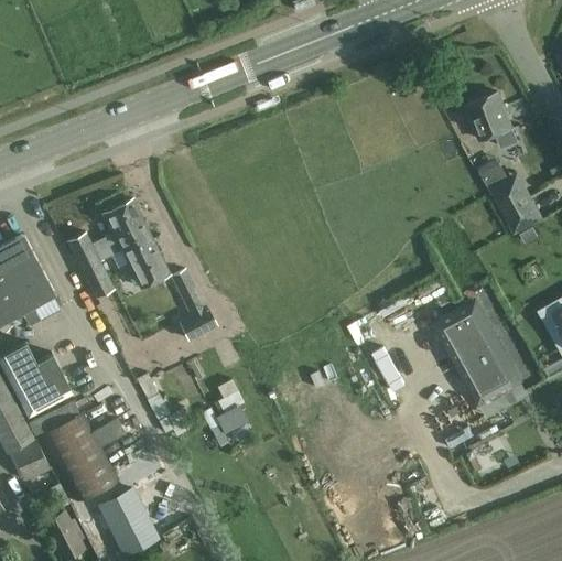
[(499,94),(467,106),(482,141),(497,135),(504,150),(519,143),(512,129),(499,94)]
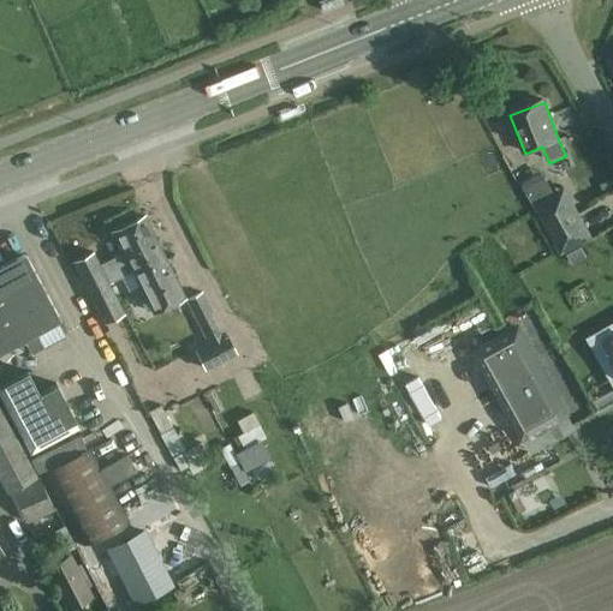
[(533,184),(516,143),(499,149),(516,191),(533,184)]
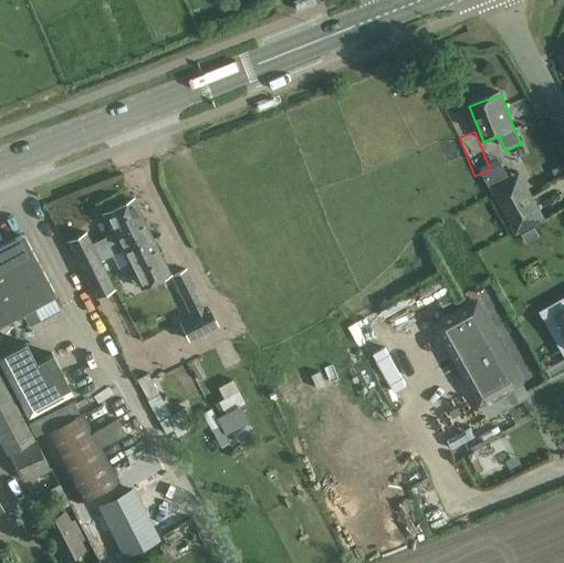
[(519,235),(545,220),(521,175),(493,190),(519,235)]
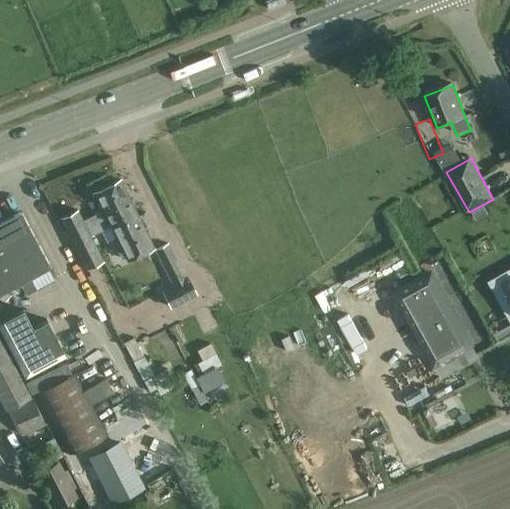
[(80,212),(64,220),(89,272),(102,266),(105,264),(93,238),(105,233),(139,216),(123,182),(96,195),(105,213),(85,223),(80,212)]
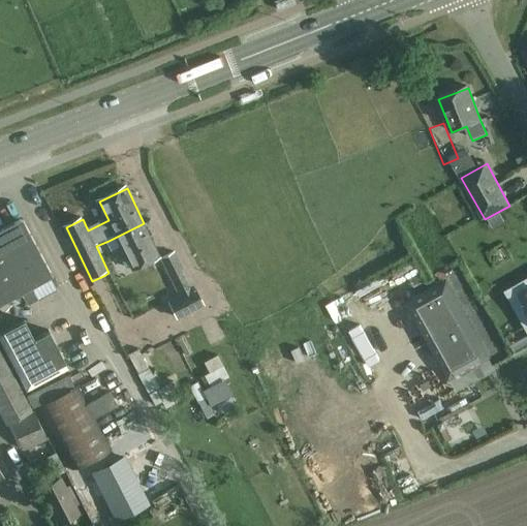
[(495,229),(506,223),(502,215),(490,222),(495,229)]
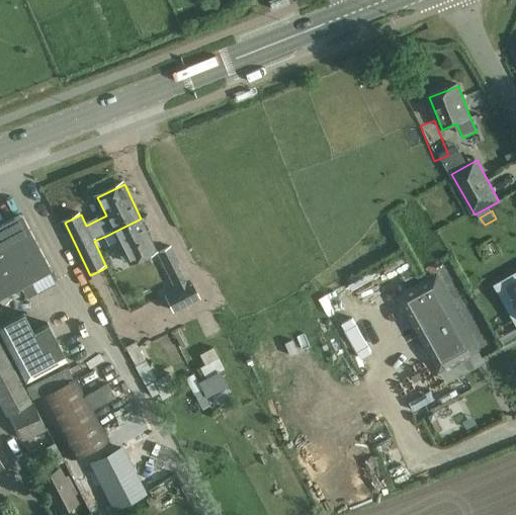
[(37,293),(31,281),(51,271),(22,218),(0,229),(0,297),(12,291),(18,304),(37,293)]
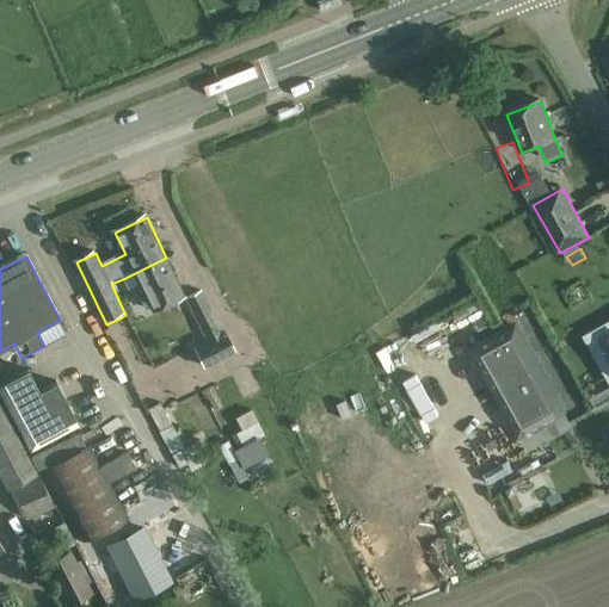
[(166,258),(125,278),(131,291),(141,287),(154,315),(186,299),(173,271),(166,258)]
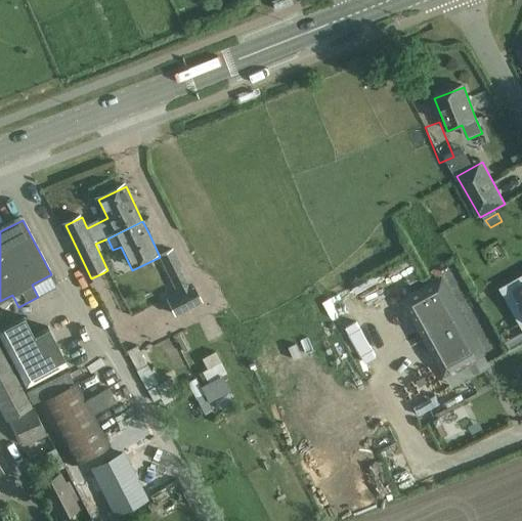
[(194,288),(192,289),(174,252),(161,259),(178,296),(169,301),(177,317),(203,304),(194,288)]
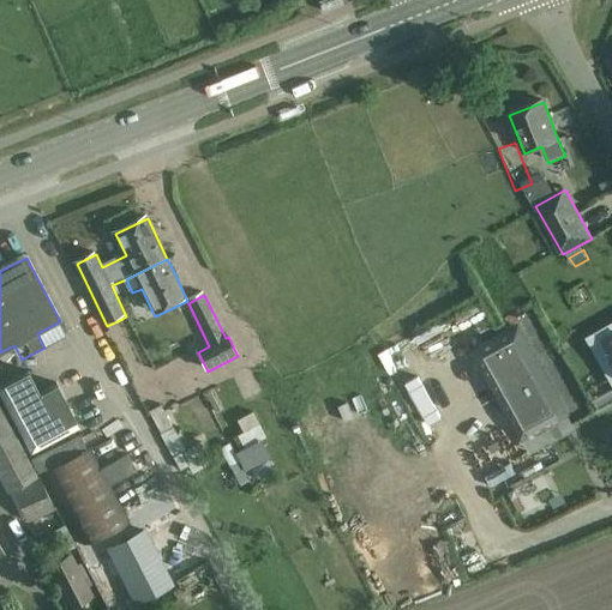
[(550,318),(540,297),(519,307),(529,327),(550,318)]
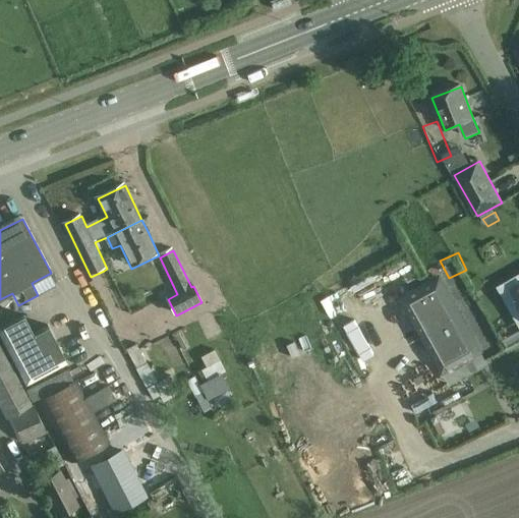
[(154,310),(166,304),(163,298),(145,306),(130,277),(116,283),(136,326),(156,317),(154,310)]
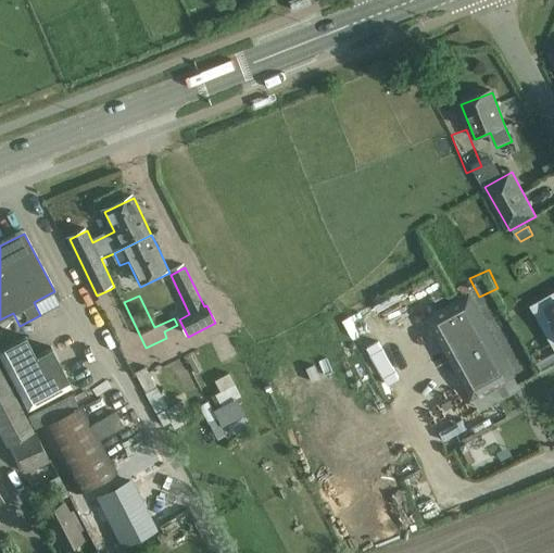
[(470,300),(432,322),(475,398),(513,376),(470,300)]
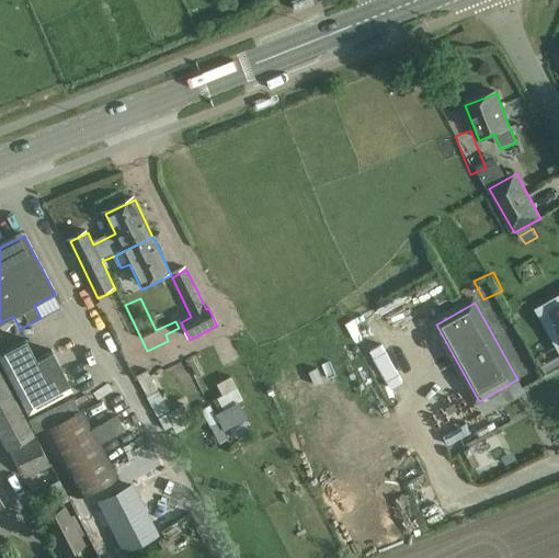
[(249,331),(237,334),(241,354),(253,352),(249,331)]
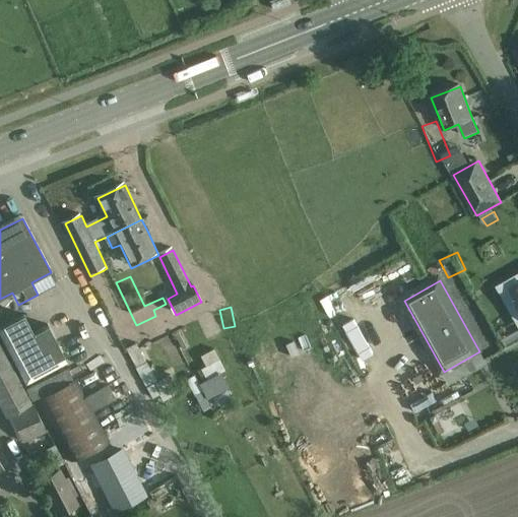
[(496,338),(517,331),(517,328),(512,311),(490,319),(496,338)]
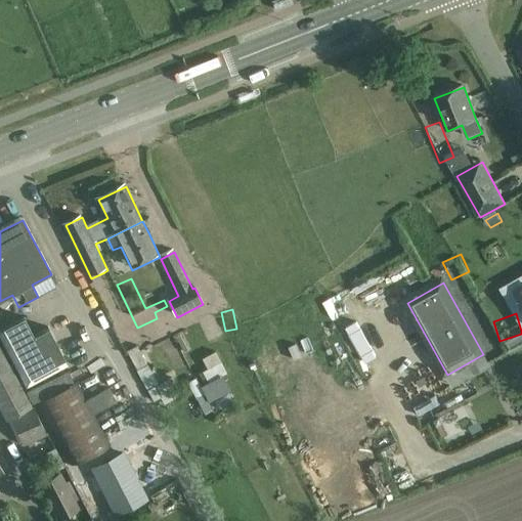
[(24,319),(0,331),(0,341),(26,389),(68,367),(48,332),(34,339),(24,319)]
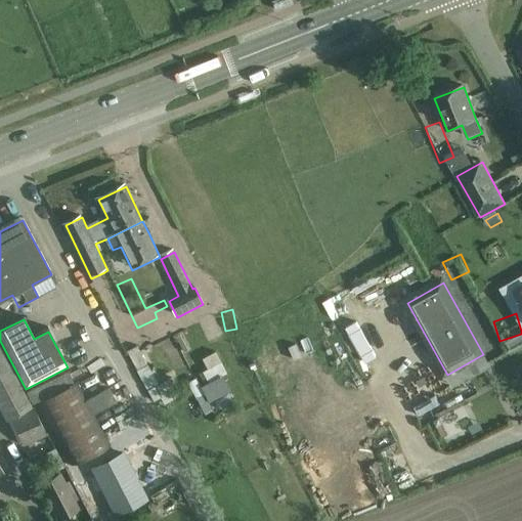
[(153,360),(162,355),(151,338),(141,343),(153,360)]
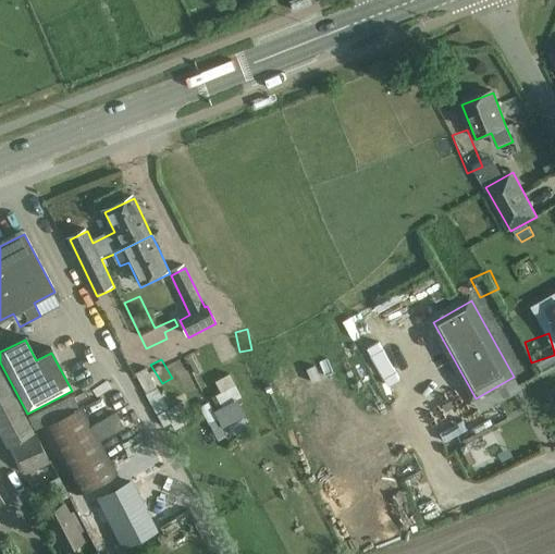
[(0,434),(8,451),(13,447),(36,435),(1,370),(0,370),(0,434)]
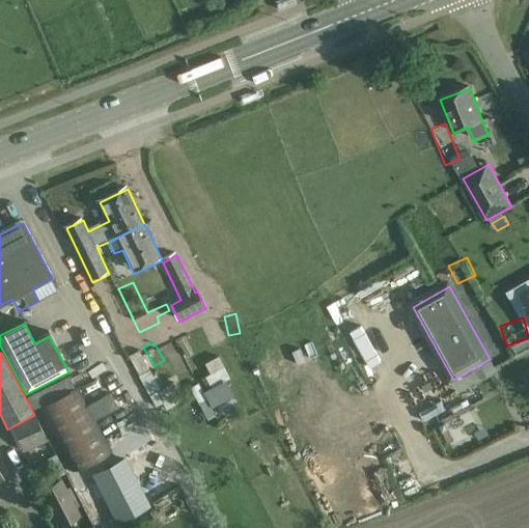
[(212,390),(227,383),(230,381),(225,369),(220,359),(205,366),(211,377),(206,379),(202,381),(207,392),(212,390)]
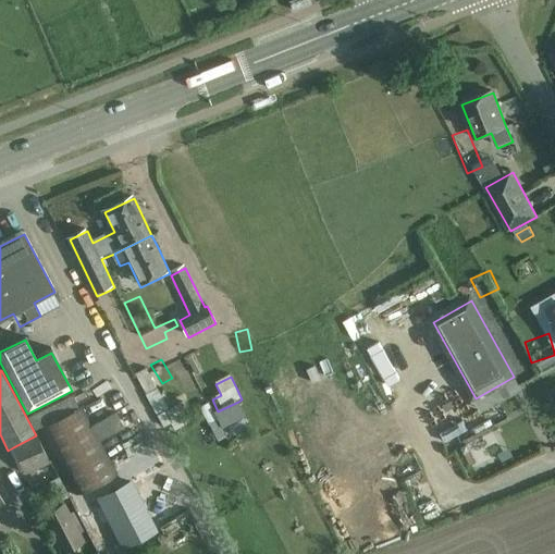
[(85,408),(42,430),(86,518),(128,497),(100,441),(123,429),(116,416),(94,427),(85,408)]
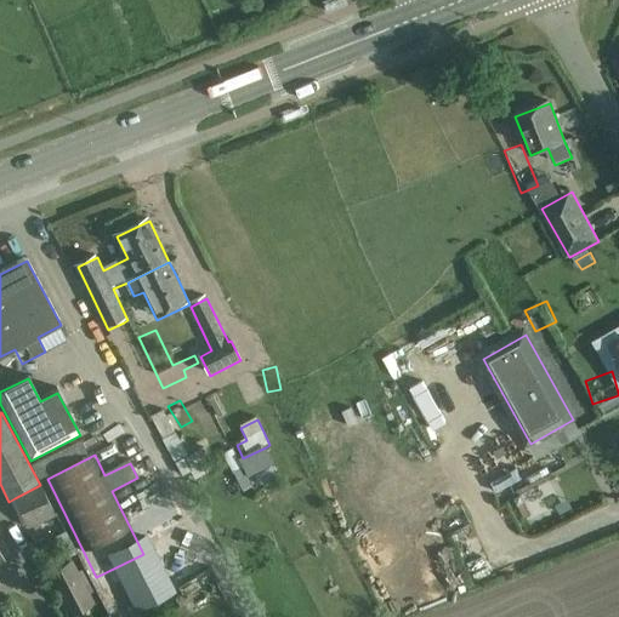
[(57,519),(40,485),(15,498),(32,532),(57,519)]
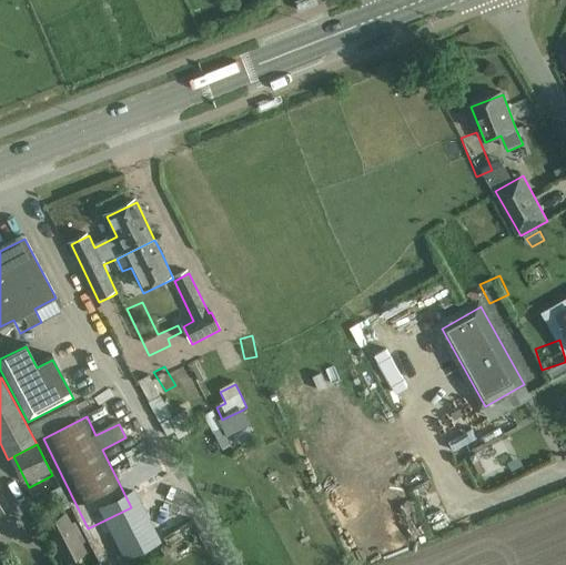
[(0,511),(17,503),(0,471),(0,511)]
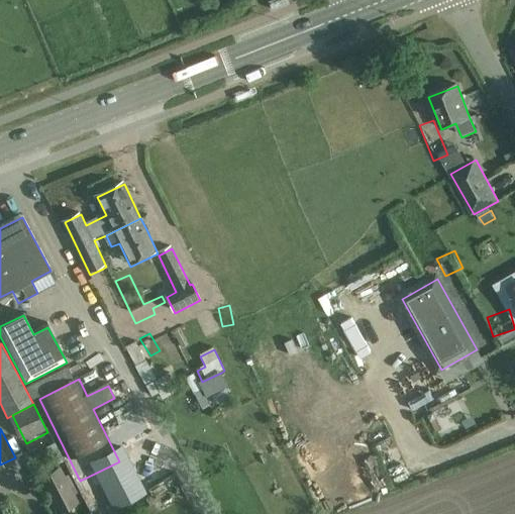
[(38,480),(56,513),(63,513),(80,504),(61,468),(38,480)]
